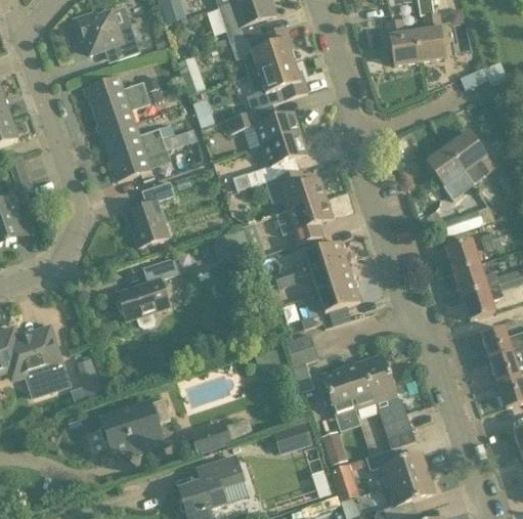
[(161,0),(167,22),(189,15),(185,0),(161,0)]
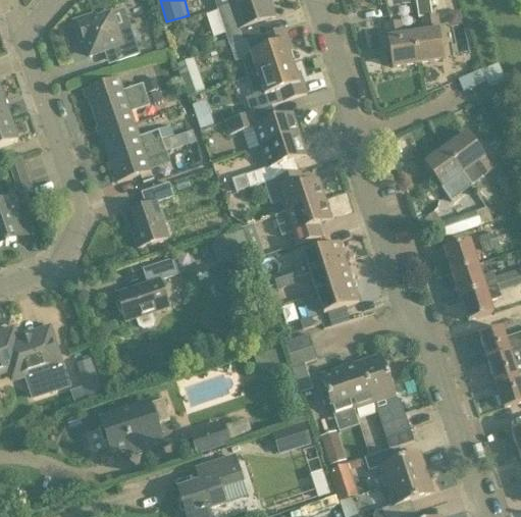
[(246,38),(267,31),(263,18),(275,14),(270,0),(239,0),(229,3),(218,6),(229,43),(246,38)]
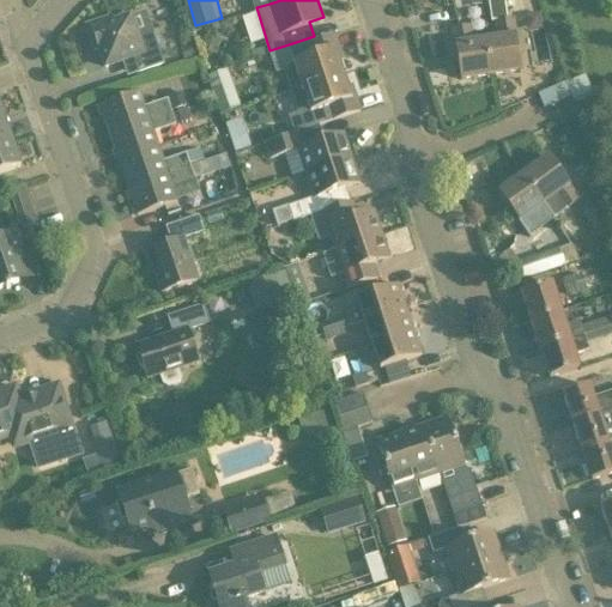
[(139,70),(164,60),(153,28),(138,34),(131,12),(113,18),(110,14),(86,22),(95,46),(100,44),(105,62),(133,53),(139,70)]
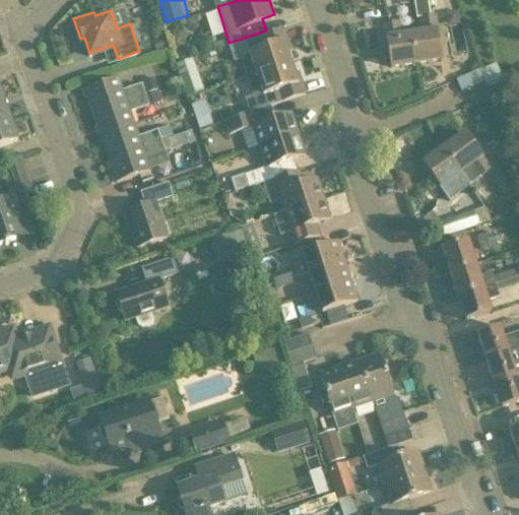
[(422,28),(412,29),(417,60),(443,56),(438,25),(439,25),(437,12),(420,14),(422,28)]
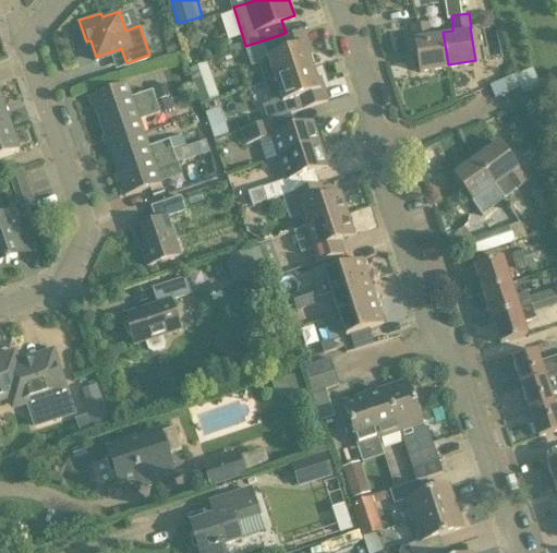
[(443,32),(432,34),(430,20),(411,22),(413,37),(414,37),(420,70),(448,64),(443,32)]
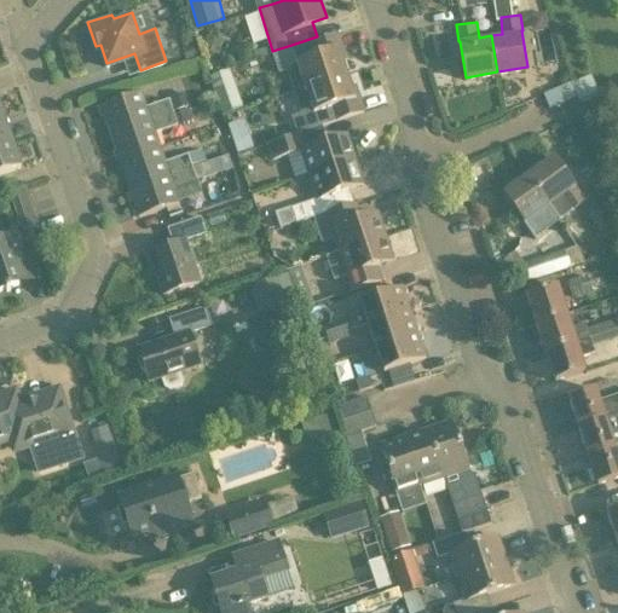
[(287,67),(294,88),(346,70),(342,58),(347,56),(344,44),(345,44),(340,29),(317,36),(292,45),(292,46),(298,63),(287,67)]
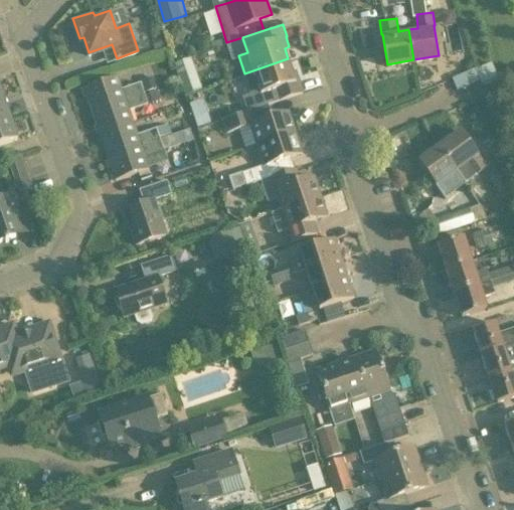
[(185,92),(202,86),(192,54),(174,60),(185,92)]
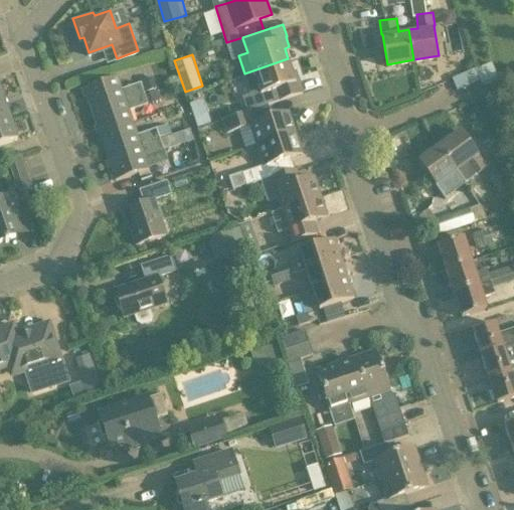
[(301,78),(300,78),(296,68),(292,69),(288,58),(244,73),(250,92),(260,89),(265,103),(277,99),(278,100),(304,91),(301,78)]
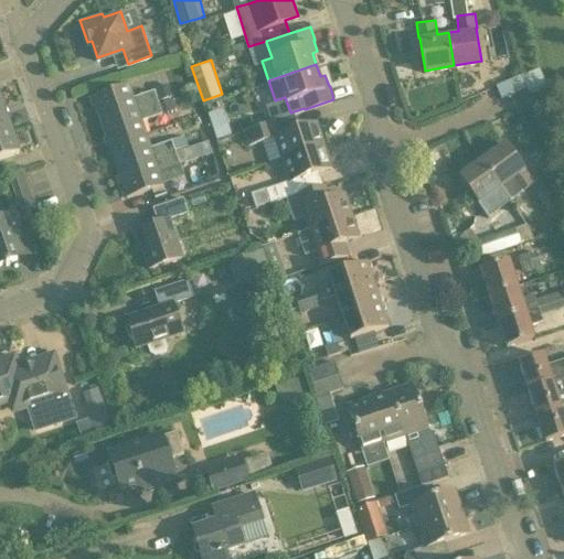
[(542,64),(500,82),(506,96),(547,78),(542,64)]
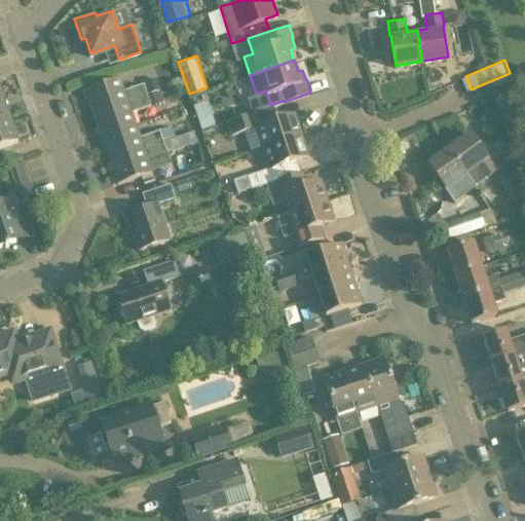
[(85,86),(94,111),(148,92),(144,81),(125,88),(120,75),(85,86)]
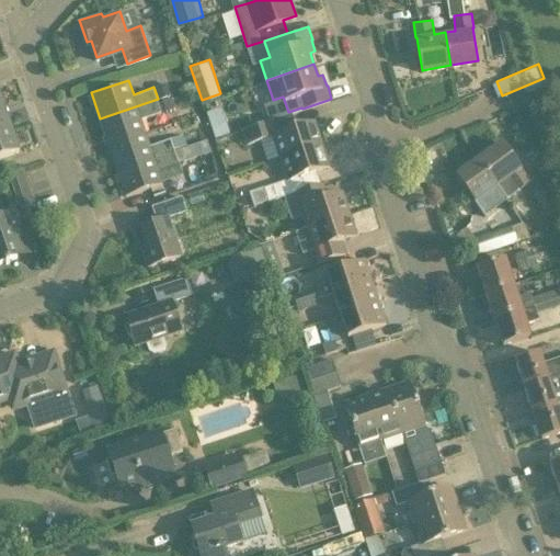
[(100,118),(109,145),(146,132),(141,117),(162,110),(158,99),(100,118)]
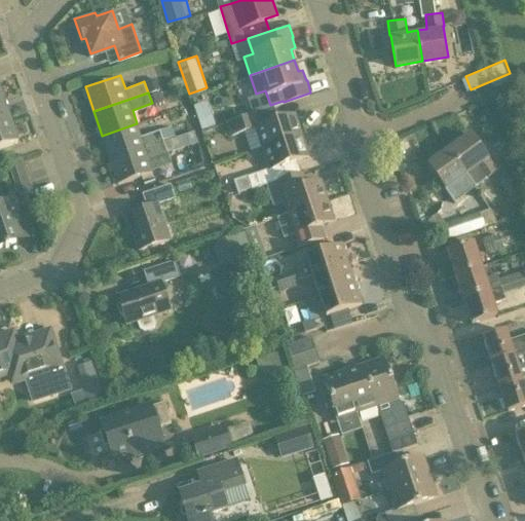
[(0,99),(0,121),(10,118),(4,98),(0,99)]
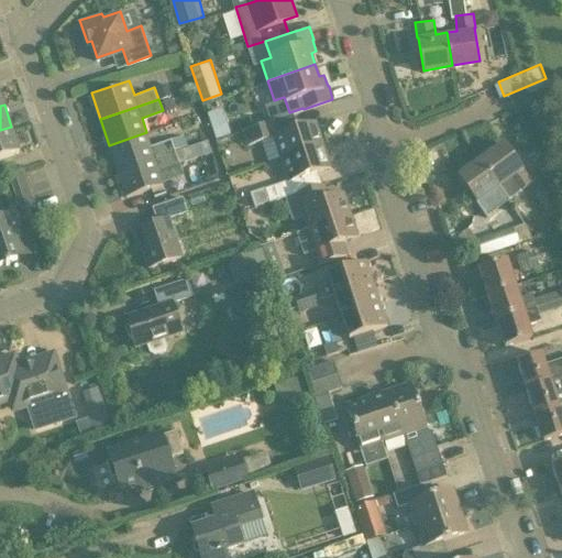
[(231,130),(227,109),(216,111),(219,132),(231,130)]
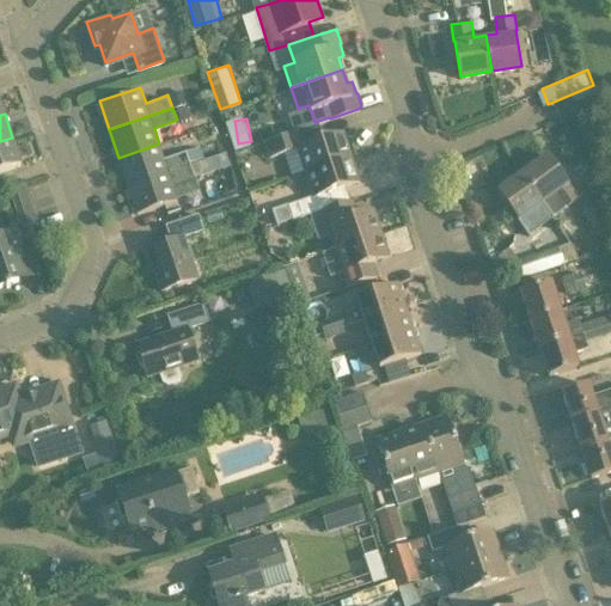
[(297,129),(276,135),(267,139),(273,153),(282,151),(297,146),(305,170),(352,154),(343,129),(324,136),(319,122),(297,129)]
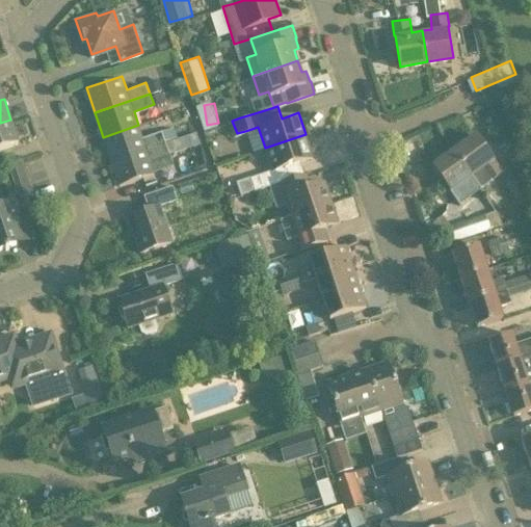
[(0,148),(19,142),(10,120),(0,123),(0,148)]
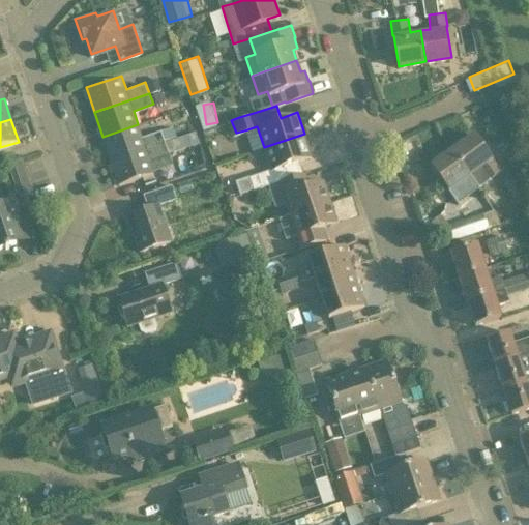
[(103,137),(111,161),(166,142),(162,128),(142,136),(138,124),(103,137)]
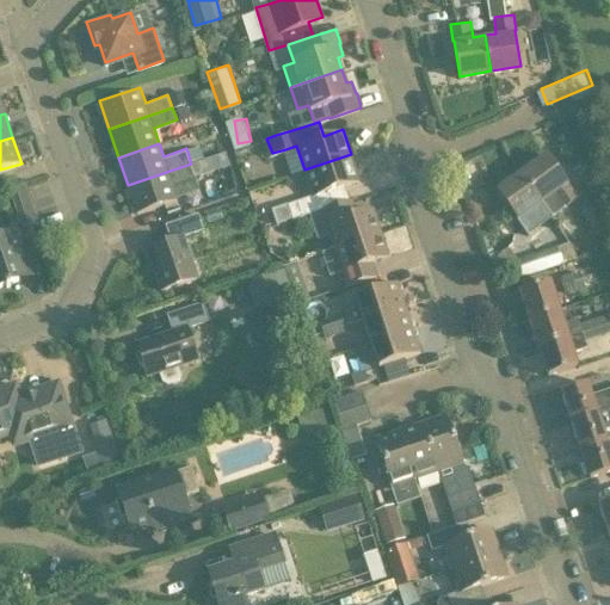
[(547,152),(522,170),(543,199),(553,192),(562,205),(578,195),(570,181),(568,181),(547,152)]
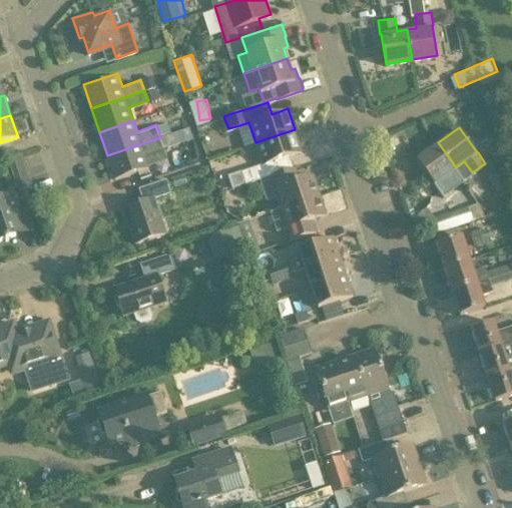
[(246,181),(261,177),(293,166),(290,154),(302,150),(295,129),(256,142),(263,162),(229,174),(232,186),(246,181)]
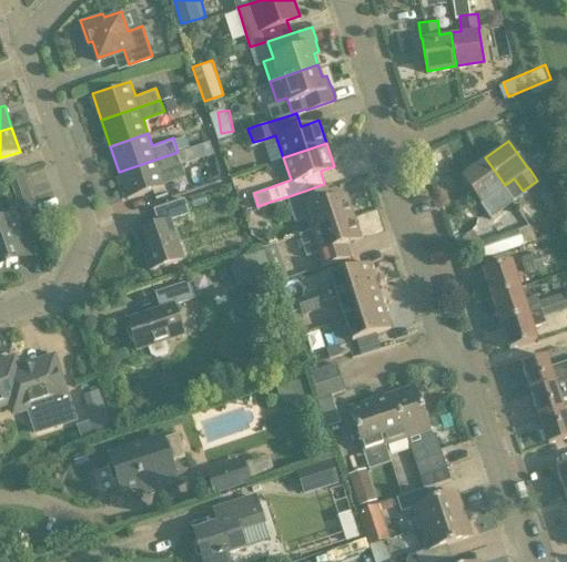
[(181,162),(178,152),(119,172),(128,196),(165,183),(160,169),(181,162)]
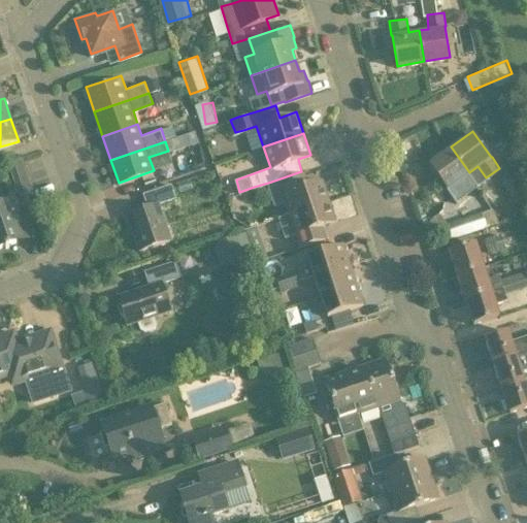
[(447,188),(454,200),(469,190),(467,186),(474,181),(469,172),(451,146),(429,162),(447,188)]
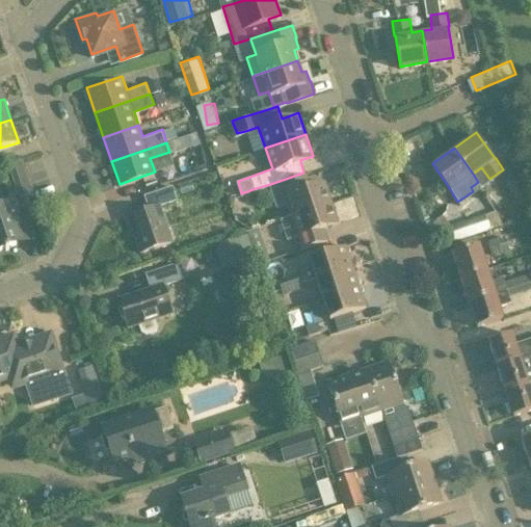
[(291,214),(292,214),(332,201),(325,180),(311,184),(307,173),(303,173),(270,184),(276,206),(288,203),(291,214)]
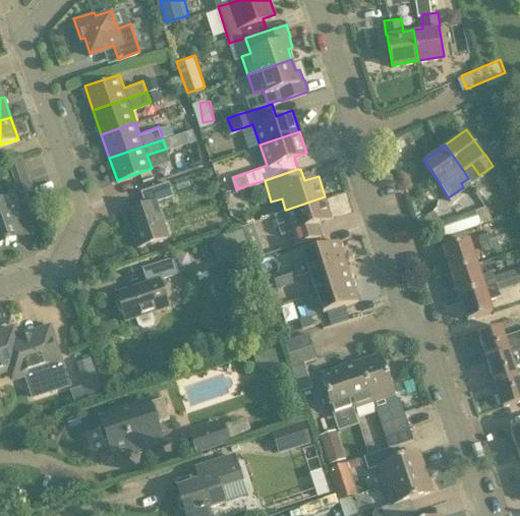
[(496,177),(506,195),(518,187),(508,170),(496,177)]
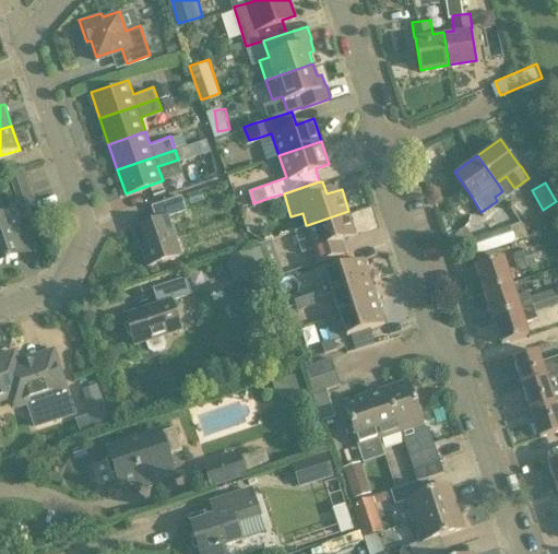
[(187,208),(181,192),(151,203),(156,217),(132,225),(138,244),(141,243),(147,263),(181,252),(168,214),(187,208)]
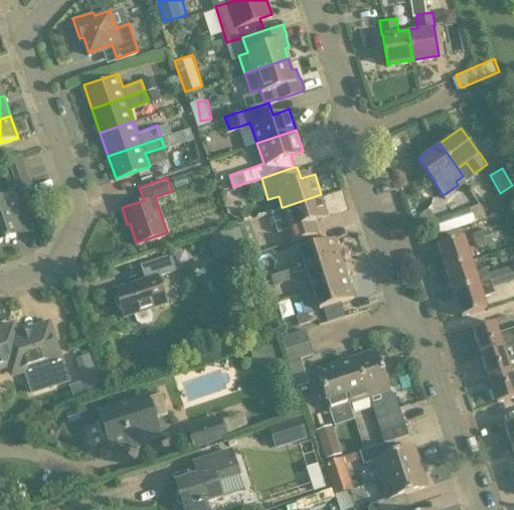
[(0,239),(16,234),(12,222),(23,218),(14,191),(0,196),(0,239)]
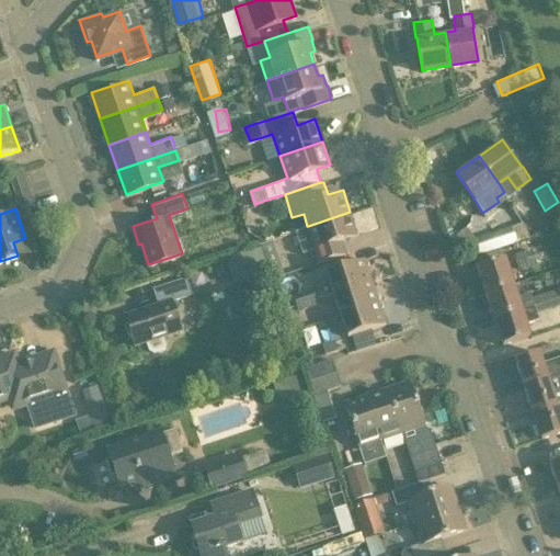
[(347,251),(343,238),(357,234),(350,212),(308,226),(296,230),(304,251),(315,248),(319,261),(347,251)]
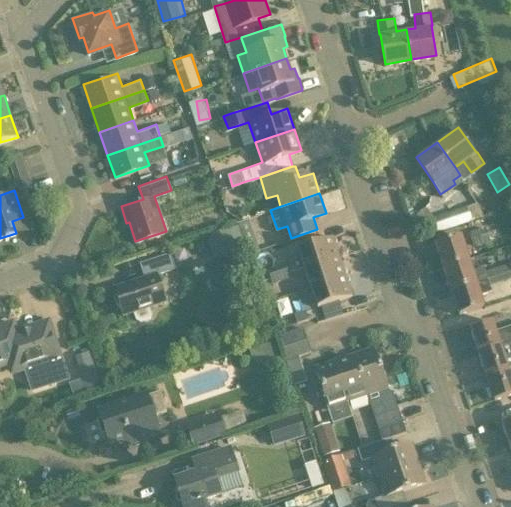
[(467,204),(432,216),(436,231),(472,219),(472,218),(484,214),(481,205),(479,205),(478,201),(467,204)]
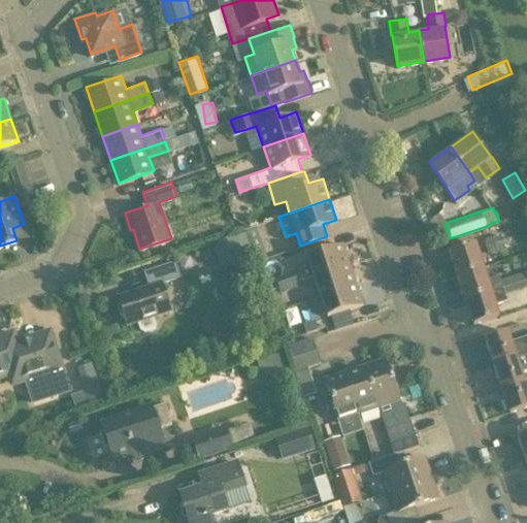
[(491,250),(504,246),(500,232),(487,237),(487,238),(491,250)]
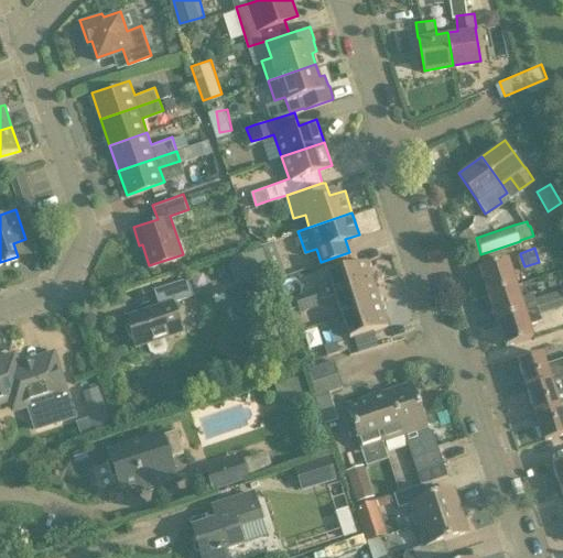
[(253,250),(230,258),(237,279),(260,271),(253,250)]
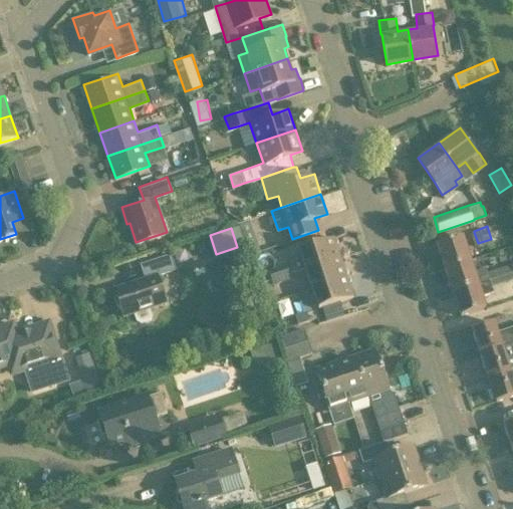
[(445,267),(471,258),(463,234),(438,243),(445,267)]
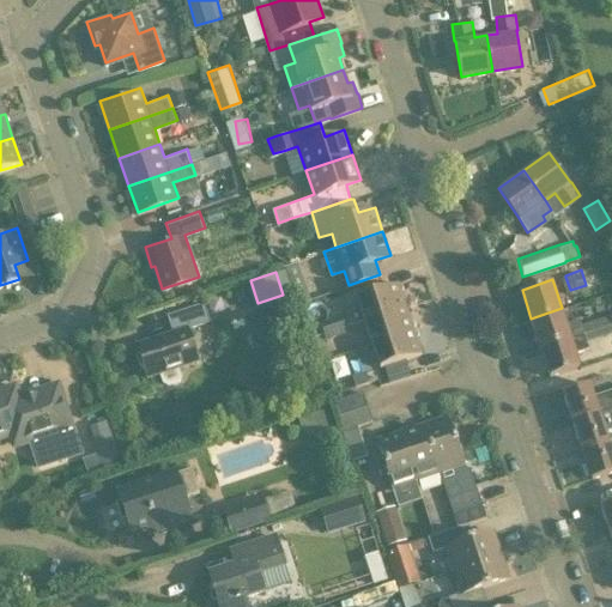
[(337,321),(339,333),(352,328),(351,322),(364,317),(405,304),(398,280),(357,295),(361,305),(347,310),(349,317),(337,321)]
